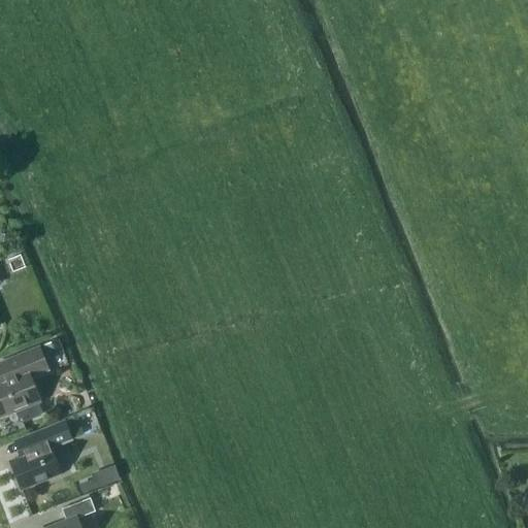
[(0,244),(8,246),(10,235),(0,233),(0,244)]
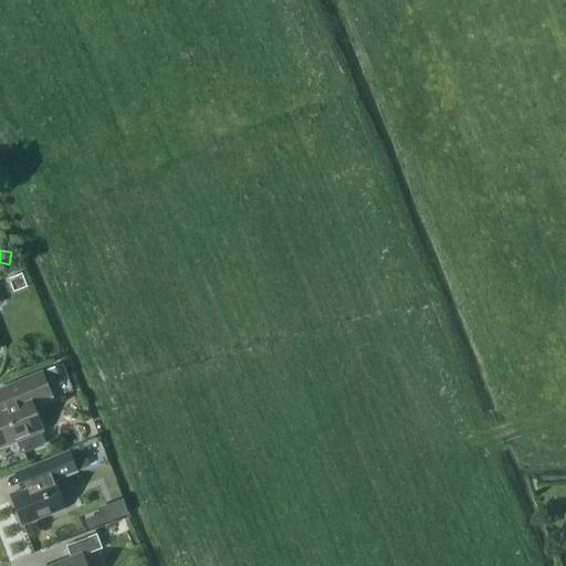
[(62,365),(46,370),(51,381),(66,375),(62,365)]
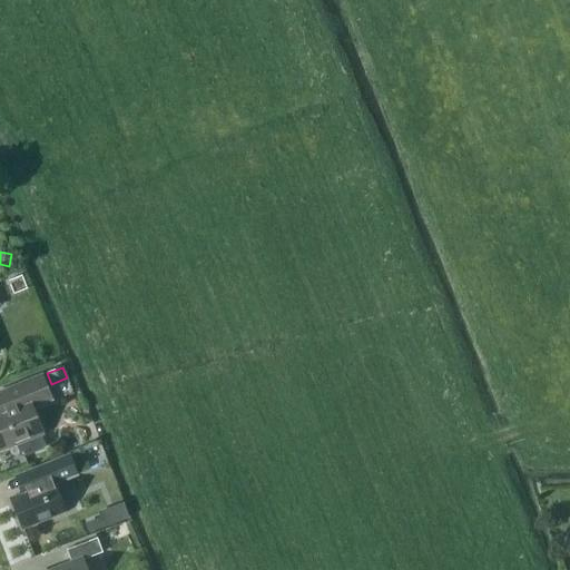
[(0,450),(16,444),(20,455),(23,457),(43,449),(45,445),(40,434),(42,433),(32,406),(51,399),(41,374),(0,390),(0,450)]
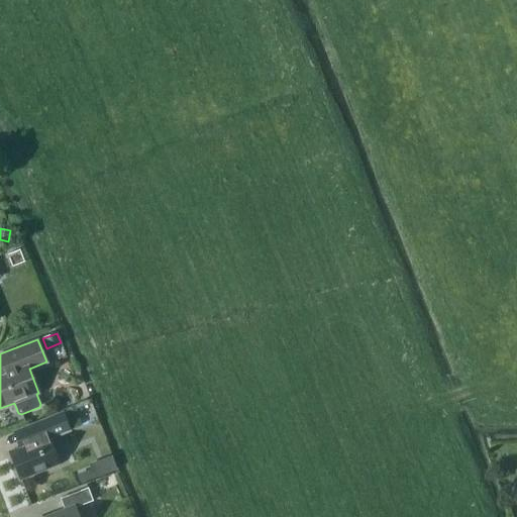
[(19,446),(9,450),(20,479),(59,463),(48,436),(69,428),(63,412),(13,432),(19,446)]
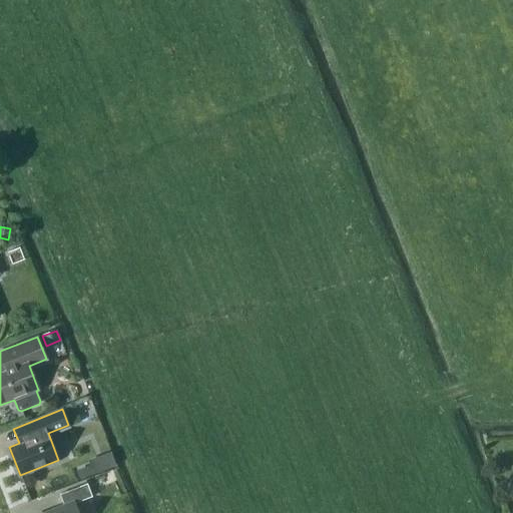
[(80,480),(93,475),(89,466),(76,471),(80,480)]
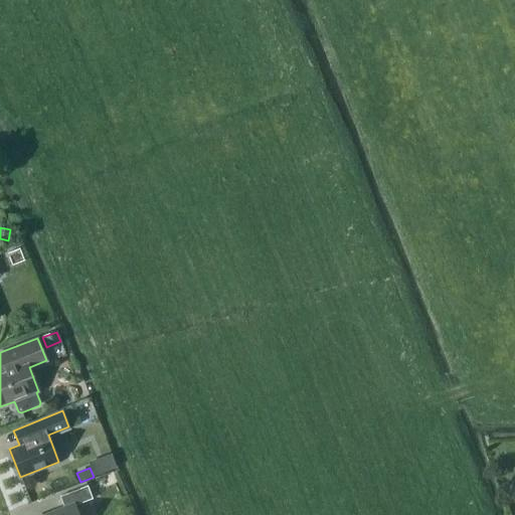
[(78,514),(74,505),(93,498),(88,486),(59,496),(64,508),(47,514),(78,514)]
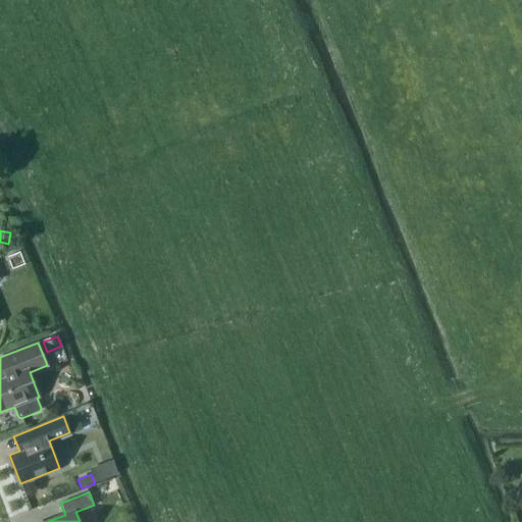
All buildings are outlined.
